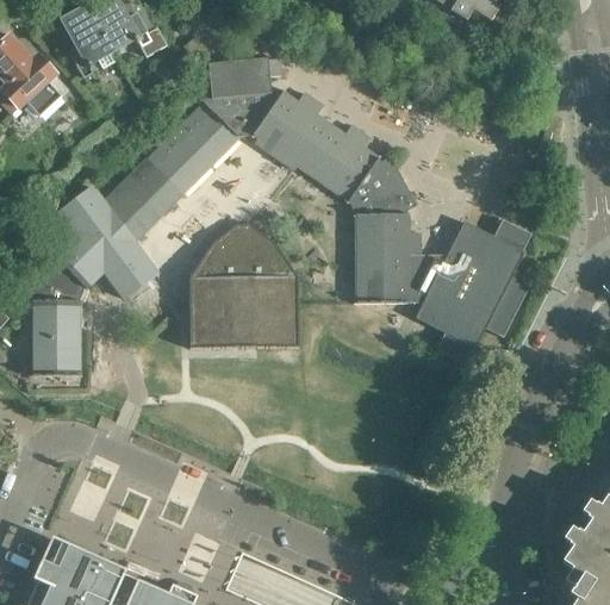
[(89,0),(85,2),(112,49),(134,37),(136,42),(138,41),(143,48),(141,49),(145,56),(166,44),(160,33),(159,35),(156,29),(154,30),(143,8),(135,13),(126,0),(89,0)]
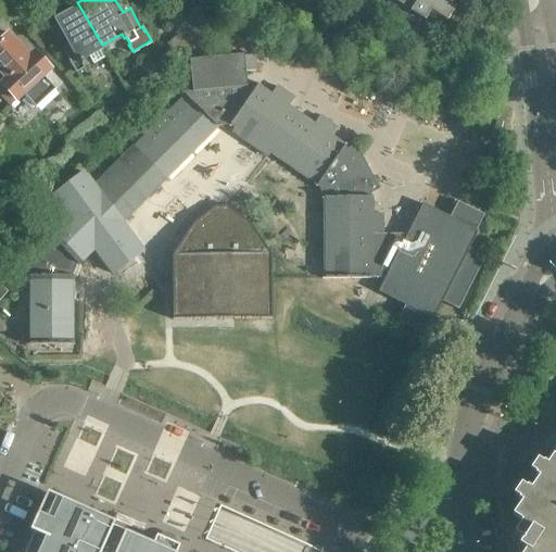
[(400,0),(403,2),(404,0),(415,0),(411,8),(425,16),(430,9),(444,19),(453,5),(451,4),(454,0),(400,0)]
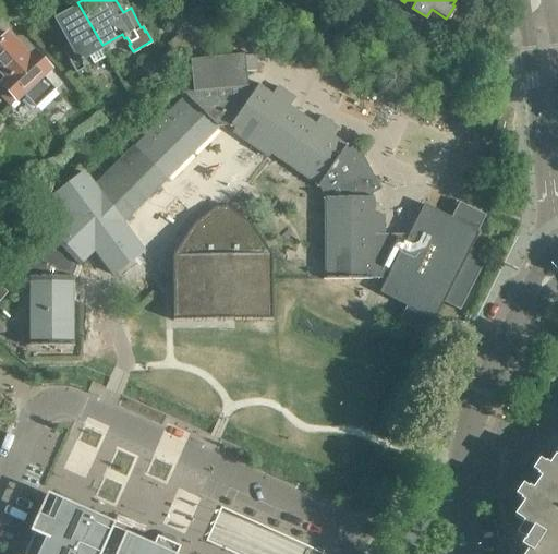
[(107,52),(102,45),(77,2),(70,7),(71,9),(57,16),(71,43),(62,47),(76,71),(84,65),(83,62),(85,61),(82,56),(89,52),(94,60),(107,52)]
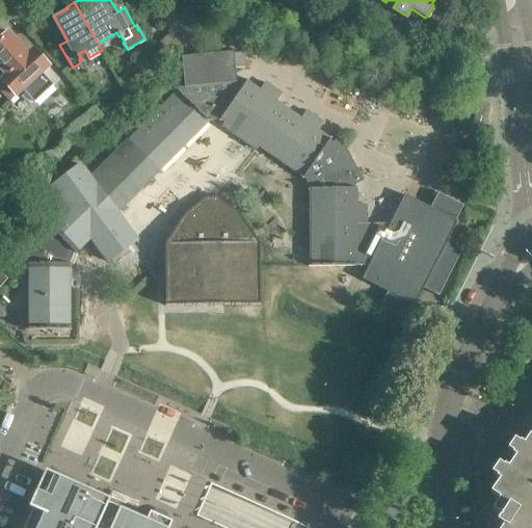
[(165,22),(156,25),(159,35),(168,32),(165,22)]
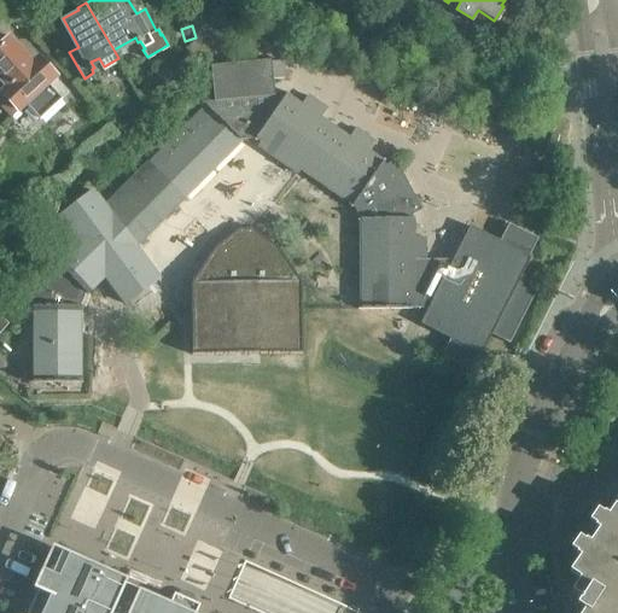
[(62,95),(69,88),(56,74),(56,73),(39,54),(33,60),(9,35),(7,36),(0,27),(0,88),(0,89),(0,100),(11,112),(17,106),(18,107),(25,100),(40,116),(62,95)]
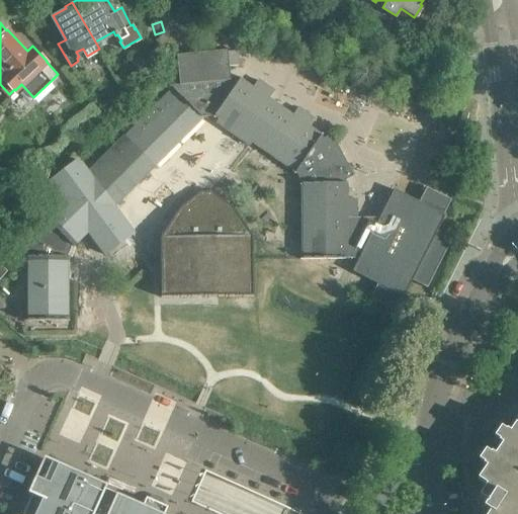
[(412,277),(427,284),(451,237),(436,230),(445,212),(443,211),(450,197),(426,185),(419,199),(394,186),(379,215),(356,215),(356,195),(347,195),(347,182),(349,182),(349,180),(347,180),(345,177),(353,173),(332,132),(323,136),(322,133),(323,132),(322,131),(321,132),(309,123),(315,116),(297,104),(292,112),(269,96),(274,89),(258,77),(252,85),(241,77),(242,75),(241,74),(240,76),(229,64),(238,63),(237,49),(228,50),(227,48),(176,53),(179,82),(168,83),(172,87),(200,115),(202,117),(203,115),(201,114),(213,113),(212,115),(214,116),(216,114),(218,116),(216,119),(249,143),(252,140),(294,169),(293,171),(294,172),(295,170),(301,181),(299,181),(299,182),(301,182),(301,254),(299,254),(299,256),(358,256),(352,268),(377,281),(369,295),(394,308),(402,293),(404,294),(412,277)]
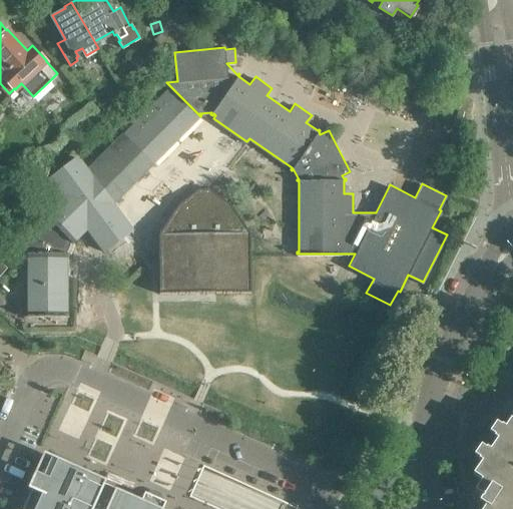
[(128,185),(146,167),(198,114),(170,86),(87,169),(77,155),(49,176),(62,193),(44,210),(43,209),(42,210),(43,212),(42,215),(33,211),(19,245),(28,248),(27,251),(25,251),(25,253),(27,253),(27,314),(25,314),(25,315),(69,315),(69,314),(67,314),(67,253),(69,253),(69,251),(67,251),(71,240),(72,242),(74,240),(72,239),(86,225),(104,249),(131,229),(110,200),(121,189),(117,185),(122,180),(128,185)]
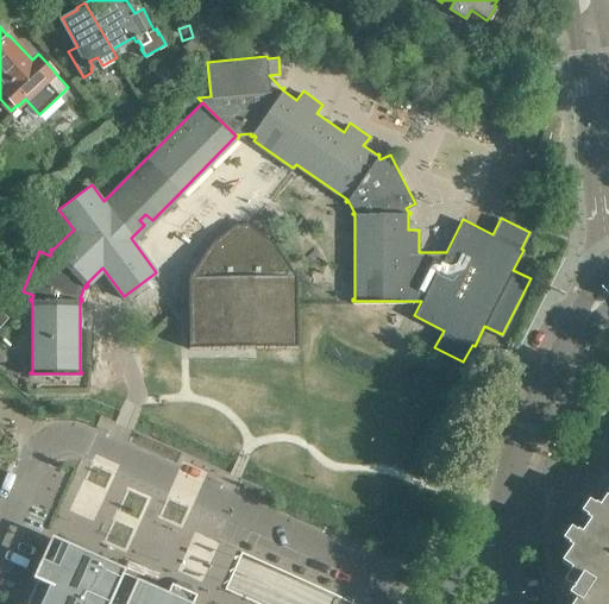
[(498,199),(523,194),(527,194),(515,138),(488,144),(498,199)]
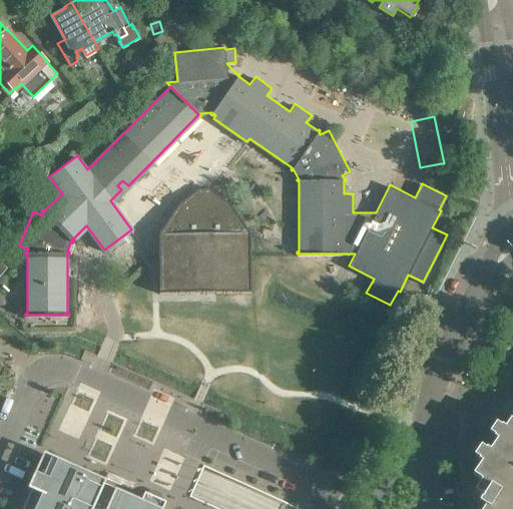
[(240,153),(234,148),(212,171),(217,177),(240,153)]
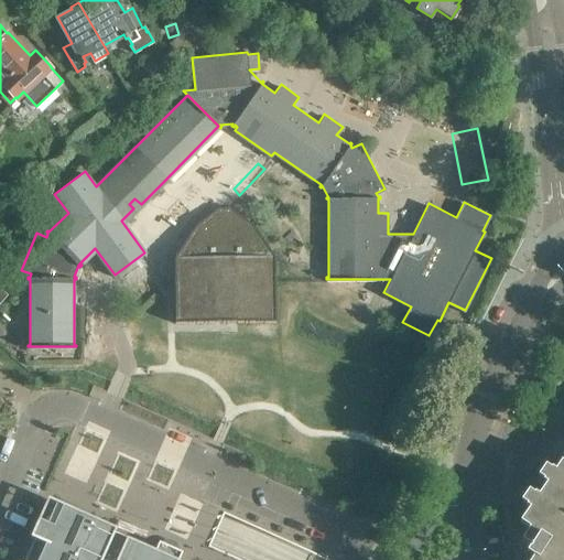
[(218,205),(198,224),(174,256),(175,321),(275,320),(275,255),(251,224),(230,205),(218,205)]
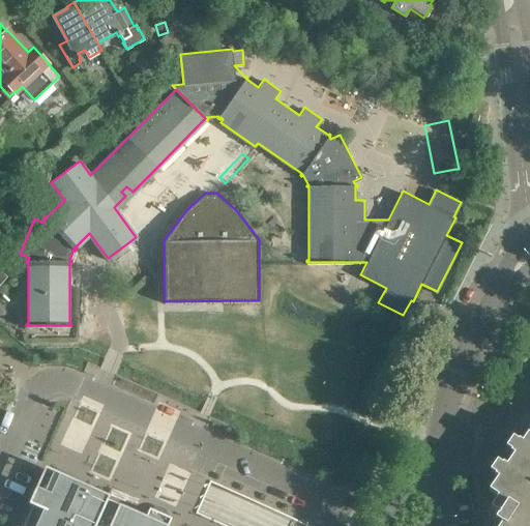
[(520,518),(529,502),(529,435),(526,431),(520,440),(517,437),(508,449),(511,453),(504,464),(501,461),(493,472),(496,475),(487,489),(496,495),(489,506),(497,512),(493,518),(500,523),(497,525),(513,525),(520,518)]
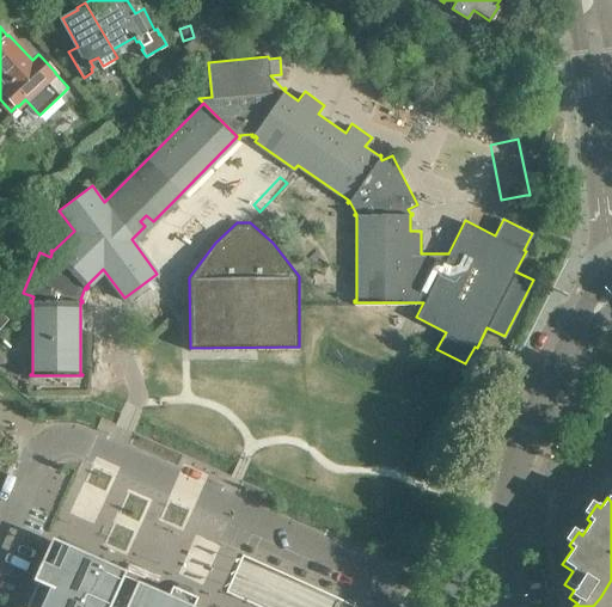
[(169,594),(124,575),(127,569),(55,539),(51,537),(32,580),(37,582),(25,606),(197,606),(191,605),(194,604),(195,601),(195,599),(196,598),(196,595),(195,593),(195,590),(194,589),(193,587),(191,586),(189,584),(187,583),(185,583),(183,582),(181,582),(179,583),(177,583),(176,584),(173,586),(172,587),(171,589),(170,590),(170,593),(169,594)]
